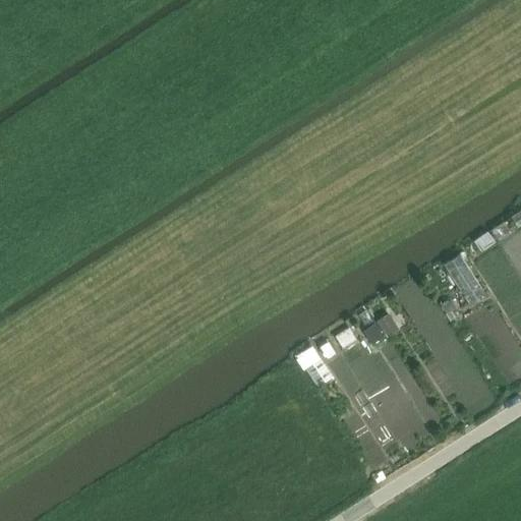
[(520,210),(511,217),(518,228),(520,225),(520,210)]
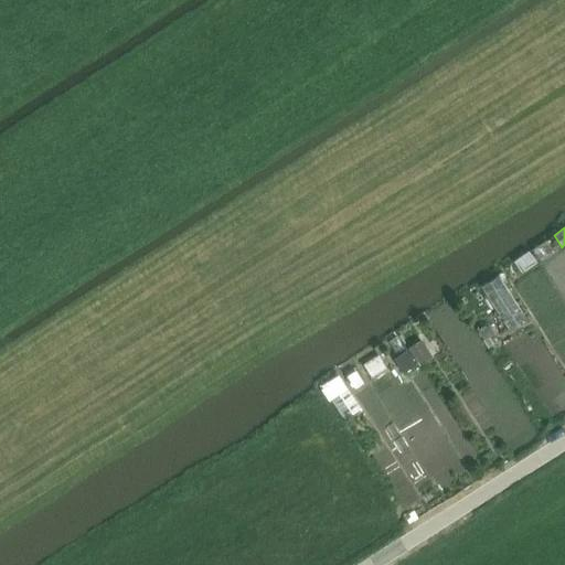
[(532,251),(539,262),(554,252),(546,242),(532,251)]
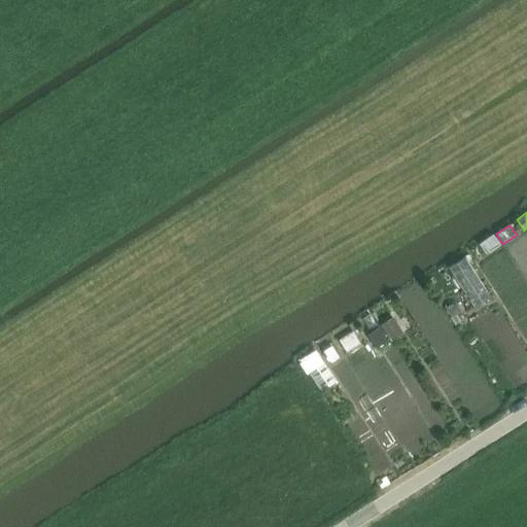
[(481,244),(487,254),(501,245),(495,235),(481,244)]
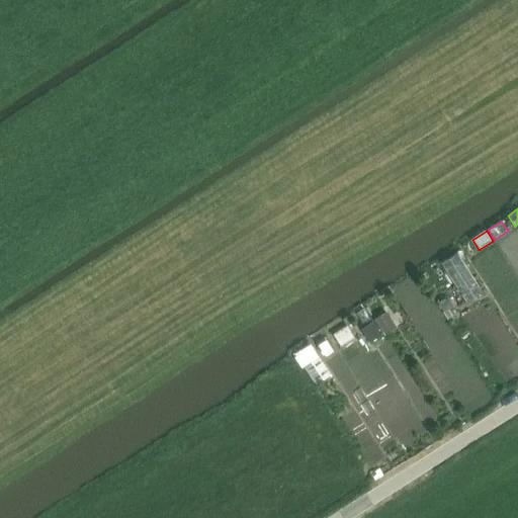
[(483,292),(457,253),(441,264),(465,303),(483,292)]
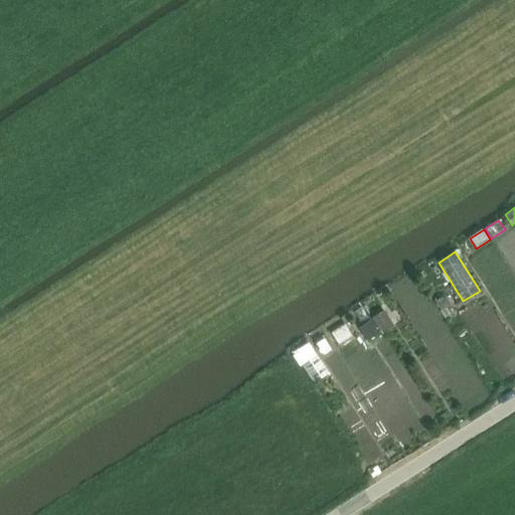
[(384,311),(373,318),(383,333),(394,326),(384,311)]
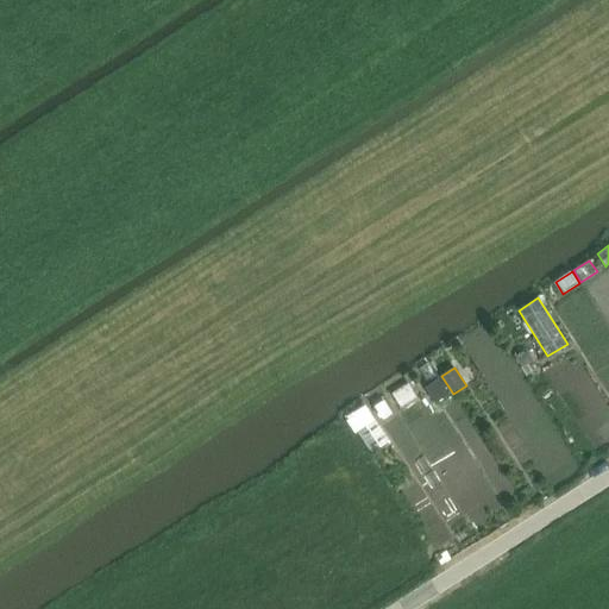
[(410,370),(403,376),(406,380),(408,383),(415,378),(413,375),(410,370)]
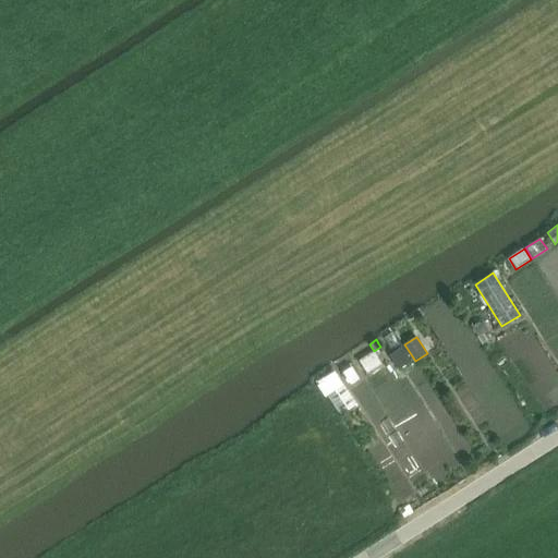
[(389,354),(399,368),(411,362),(401,347),(389,354)]
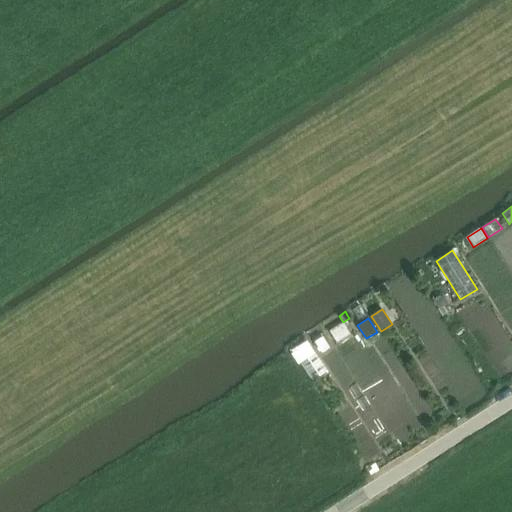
[(329,332),(337,343),(351,334),(343,322),(329,332)]
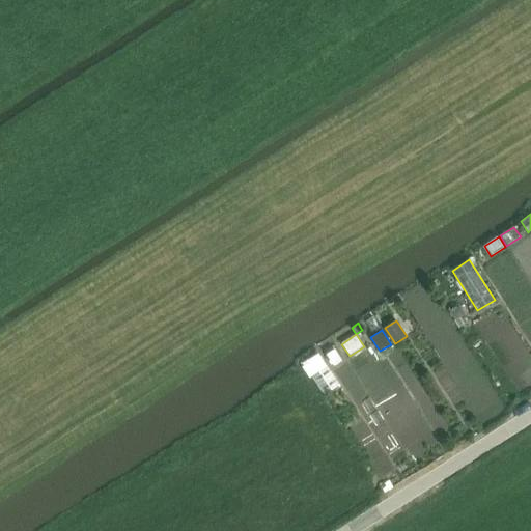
[(334,350),(326,355),(333,365),(341,360),(334,350)]
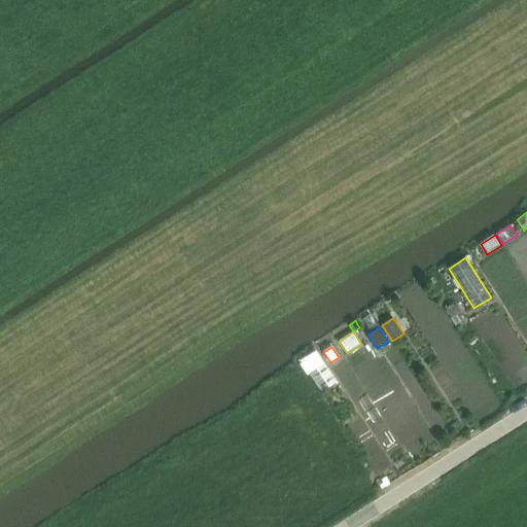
[(374,354),(354,361),(367,392),(387,385),(374,354)]
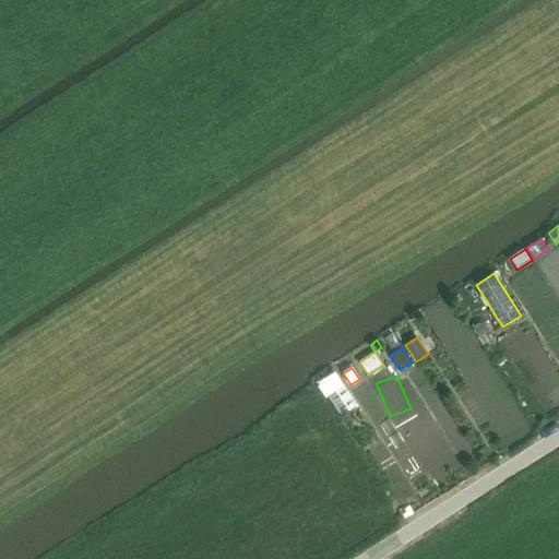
[(340,415),(357,404),(343,384),(328,395),(340,415)]
